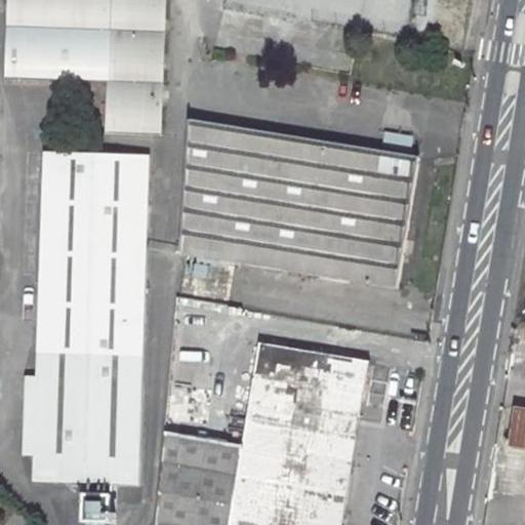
[(3,81),(104,84),(104,132),(155,133),(158,0),(3,0),(3,30),(9,29),(9,59),(3,59),(3,81)]
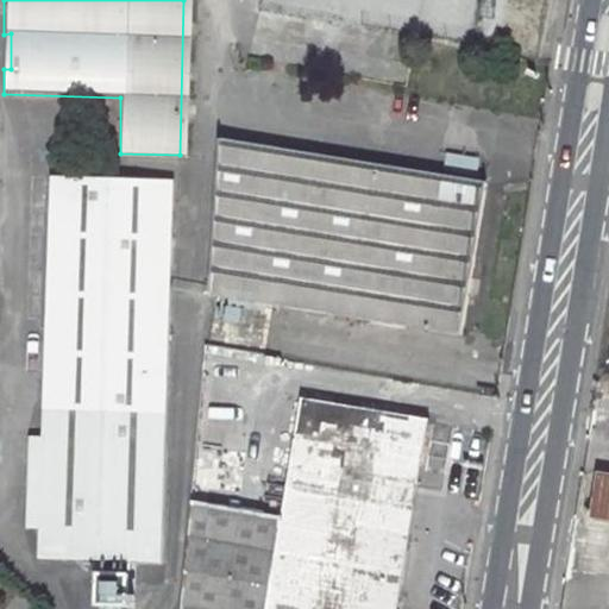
[(256,0),(253,11),(410,37),(495,51),(501,18),(503,0),(256,0)]
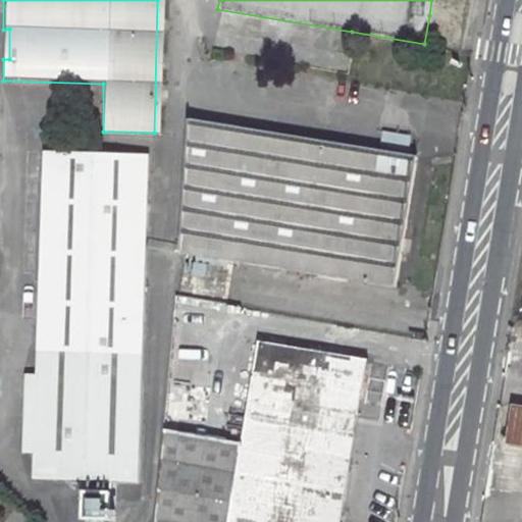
[(176,251),(231,261),(392,288),(413,157),(186,119),(176,251)]
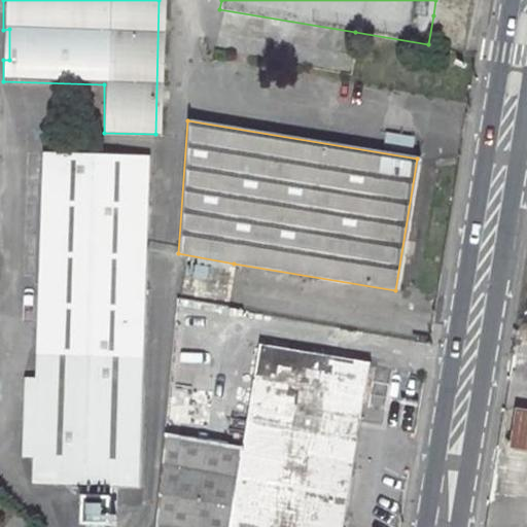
[(146,154),(42,152),(35,378),(33,457),(32,483),(83,484),(82,524),(110,525),(111,485),(137,486),(146,154)]
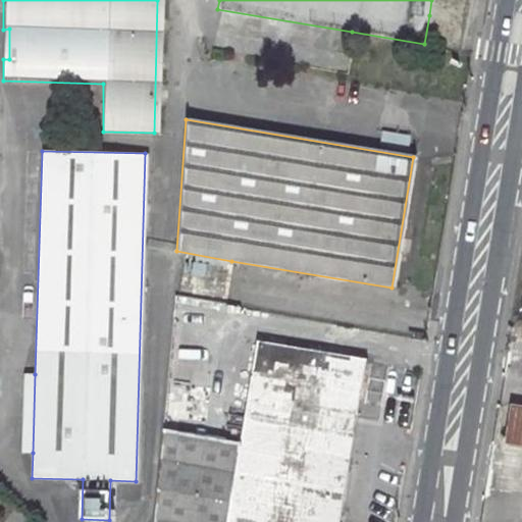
[(338,521),(348,467),(365,359),(254,341),(237,439),(160,427),(151,521),(338,521)]
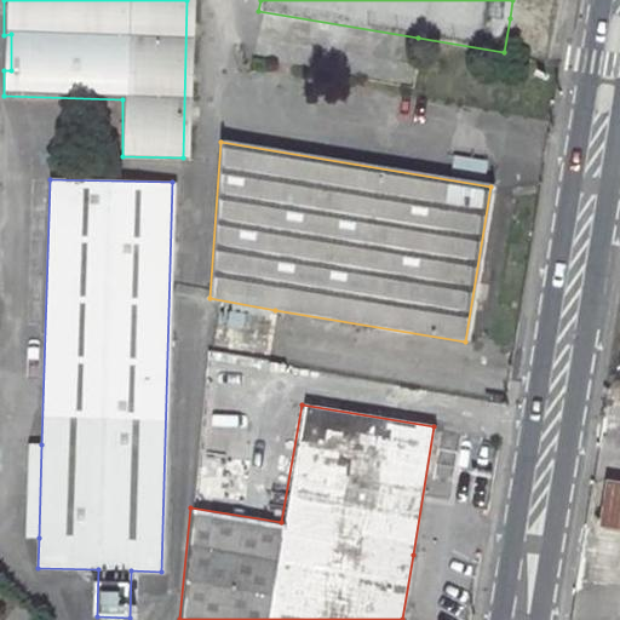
[(41,445),(29,443),(27,538),(39,538),(41,445)]
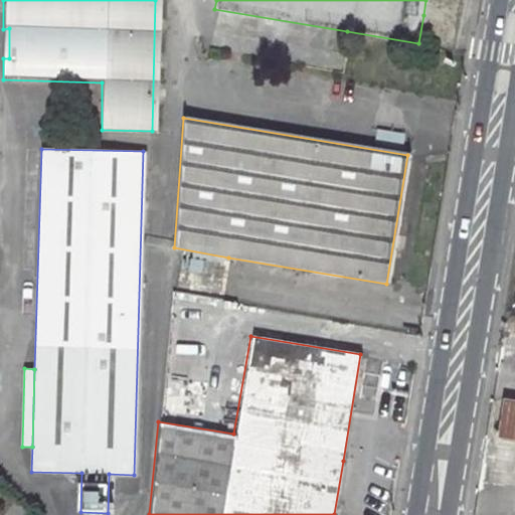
[(514,400),(505,399),(499,439),(514,441),(514,400)]
